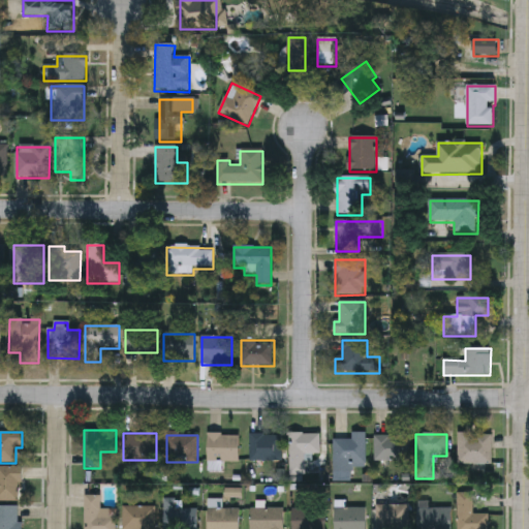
[(240,435),(240,462),(208,462),(208,435),(240,435)]
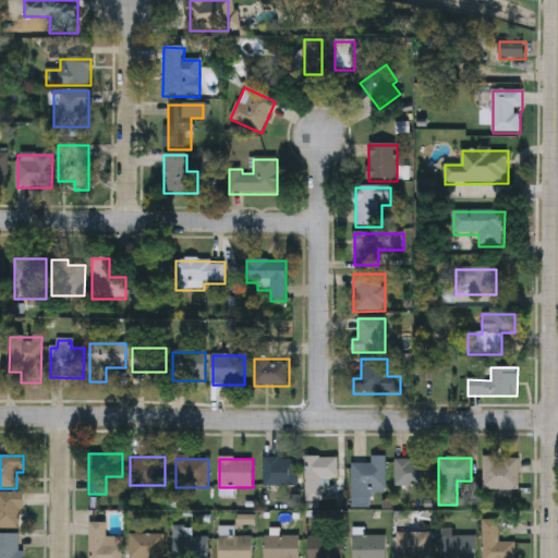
[(298,487),(264,487),(264,459),(298,459),(298,487)]
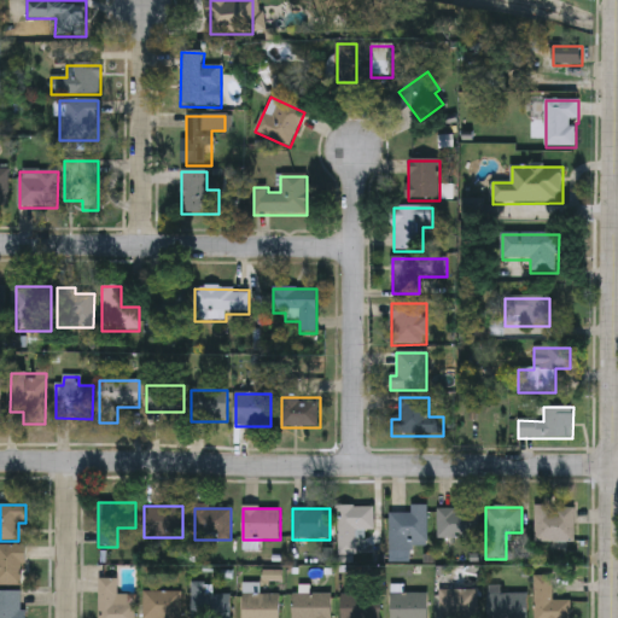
[(338,557),(338,508),(374,508),(374,532),(359,532),(359,557),(338,557)]
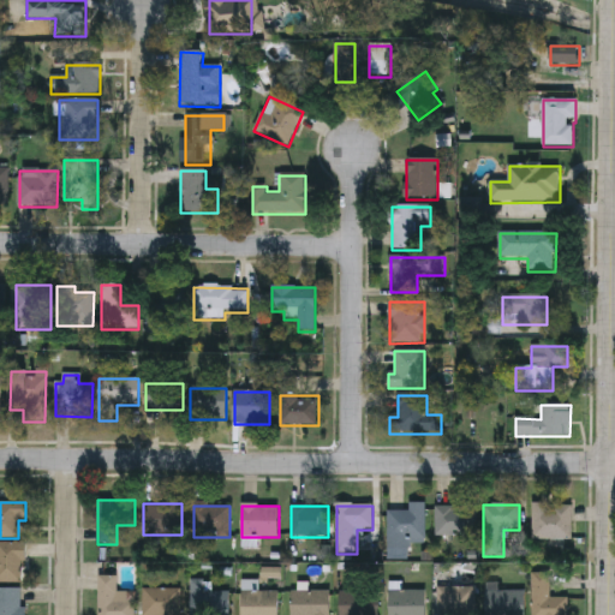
[(532,541),(532,506),(572,506),(572,541),(532,541)]
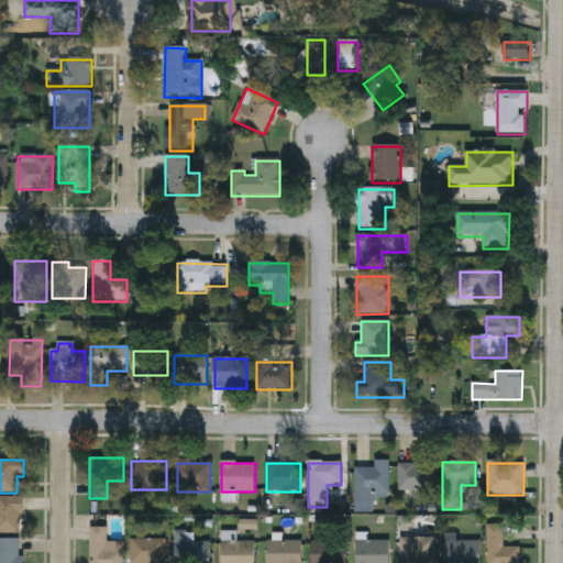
[(437,492),(400,492),(400,465),(437,465),(437,492)]
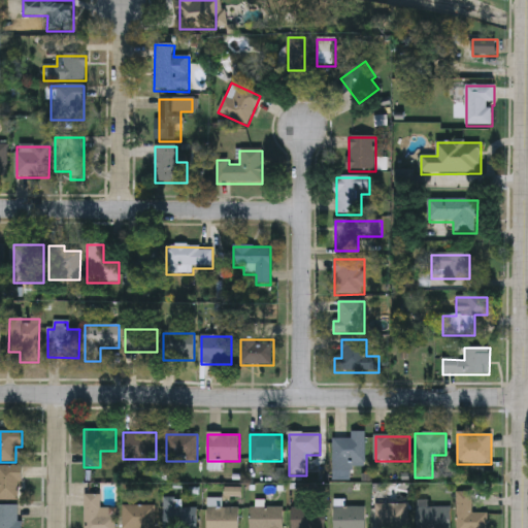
[(333,465),(333,440),(366,440),(366,465),(333,465)]
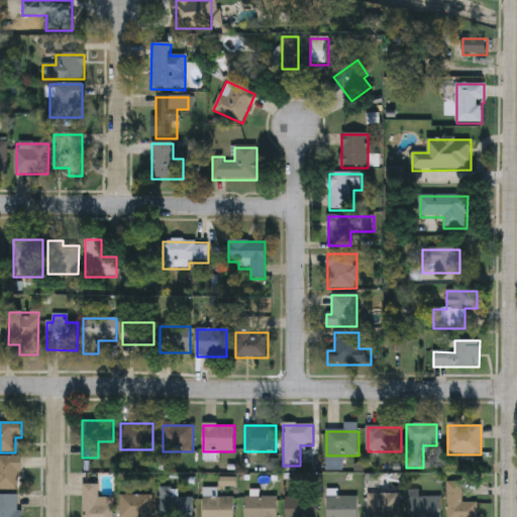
[(21,491),(0,491),(0,457),(21,457),(21,491)]
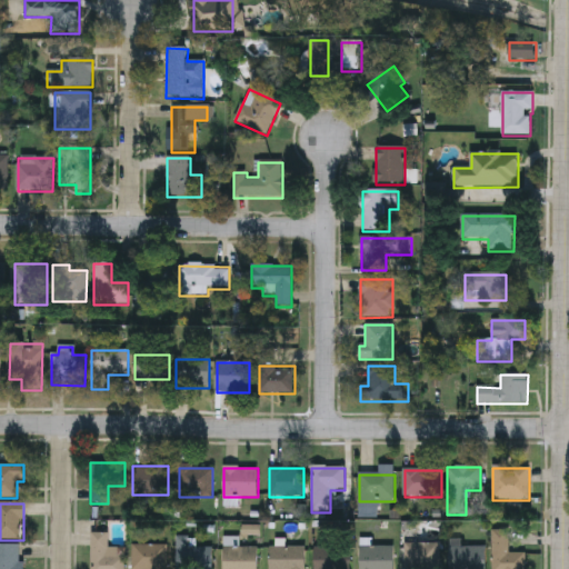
[(492,568),(492,531),(509,531),(509,555),(526,555),(526,568),(492,568)]
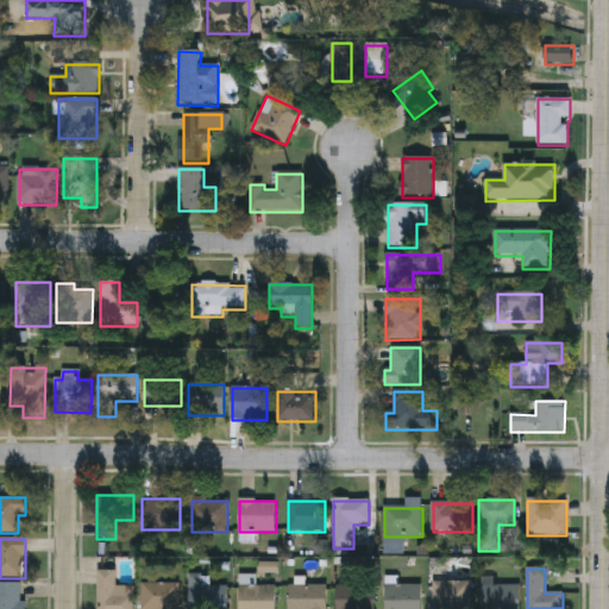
[(98,608),(98,572),(117,572),(117,588),(135,588),(135,608),(98,608)]
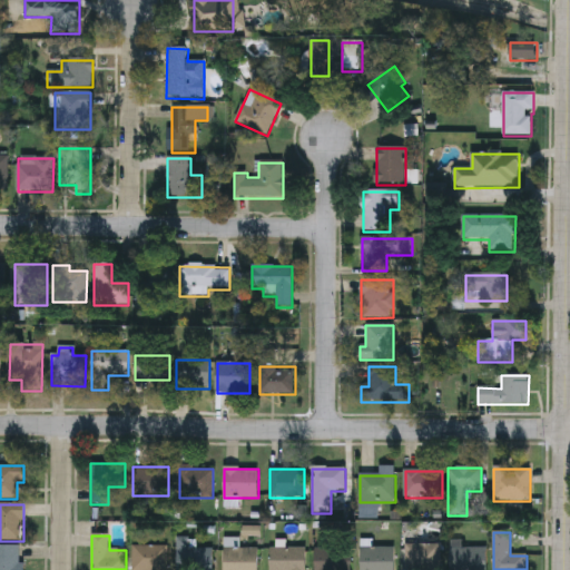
[(213,569),(178,569),(178,539),(197,539),(197,548),(213,548),(213,569)]
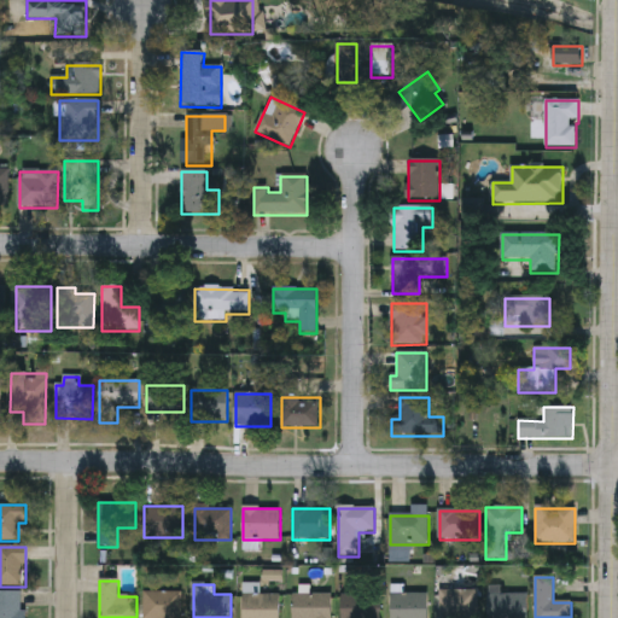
[(244,617),(244,586),(254,586),(254,595),(280,595),(280,617),(244,617)]
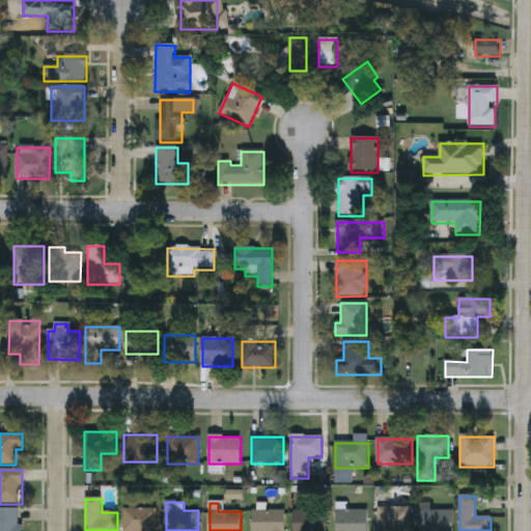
[(454,510),(454,530),(420,530),(420,504),(431,504),(431,510),(454,510)]
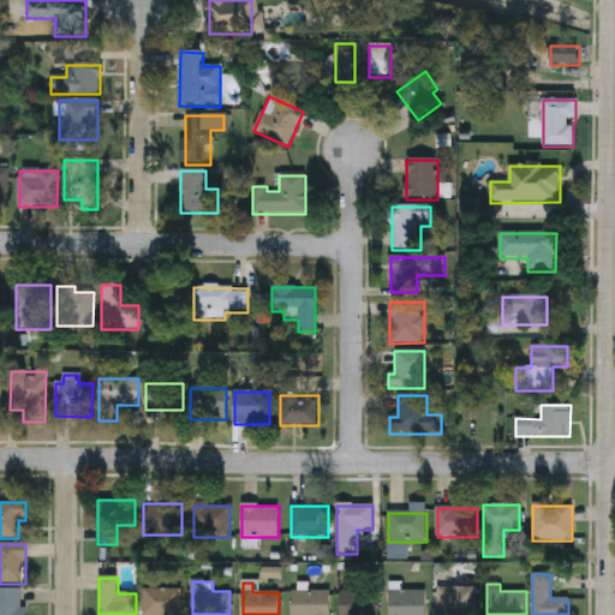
[(437,614),(437,589),(477,589),(477,614),(437,614)]
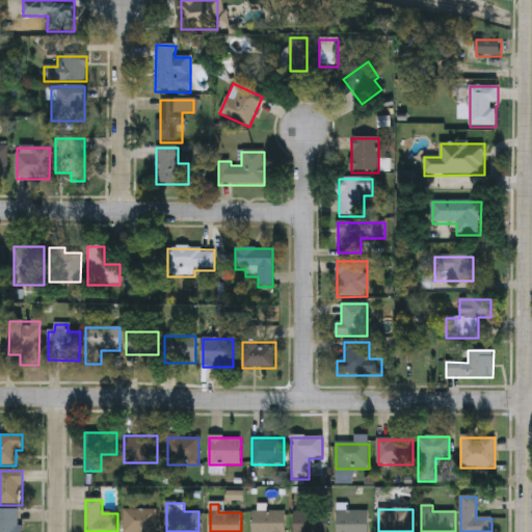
[(22,531),(0,531),(0,510),(22,510),(22,531)]
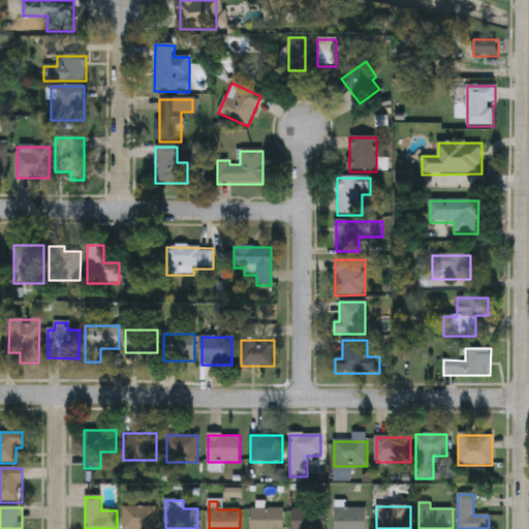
[(156,508),(156,528),(123,528),(123,508),(156,508)]
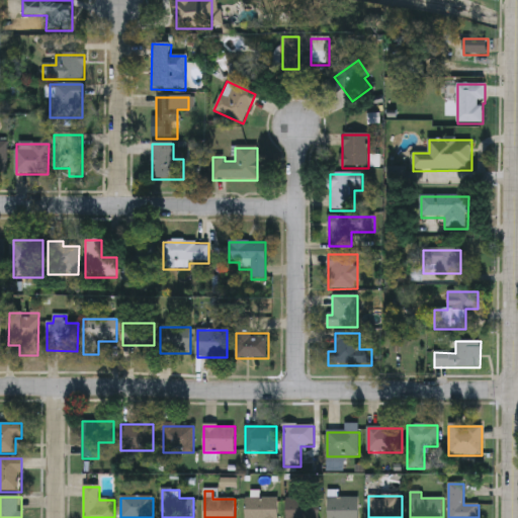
[(328,517),(328,498),(359,498),(359,517),(328,517)]
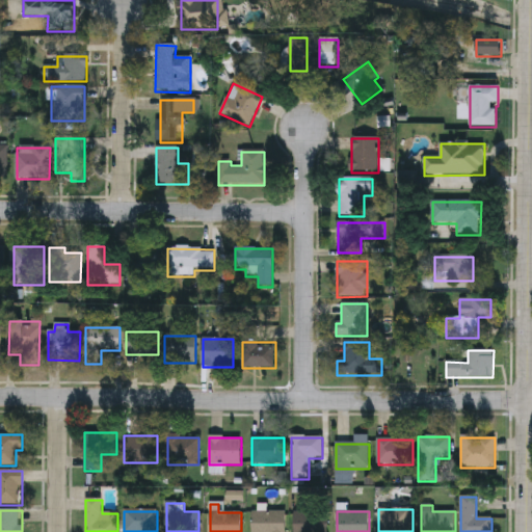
[(286,531),(253,531),(253,512),(286,512),(286,531)]
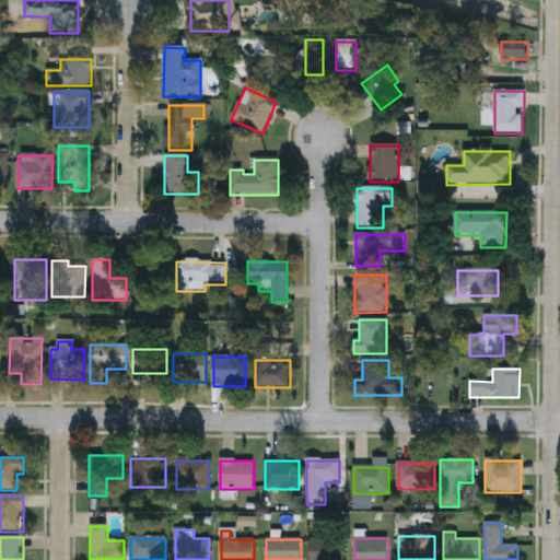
[(311,559),(311,540),(345,540),(345,559),(311,559)]
